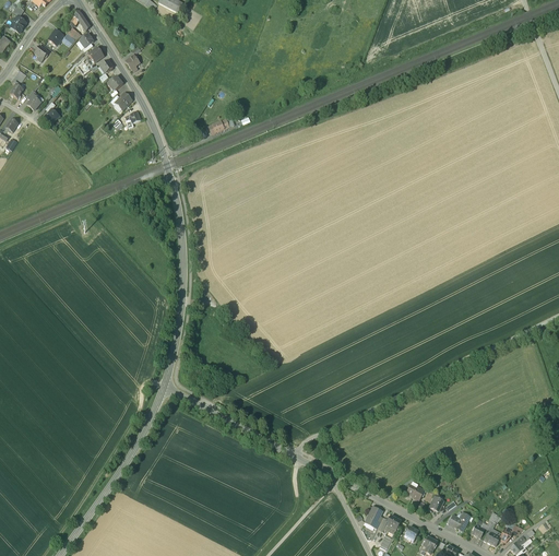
[(183,1),(181,0),(159,0),(158,1),(178,11),(183,1)]
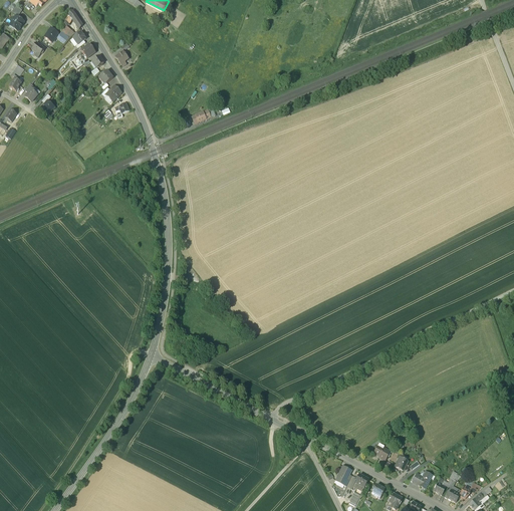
[(14,7),(11,10),(18,14),(22,9),(17,4),(14,7)]
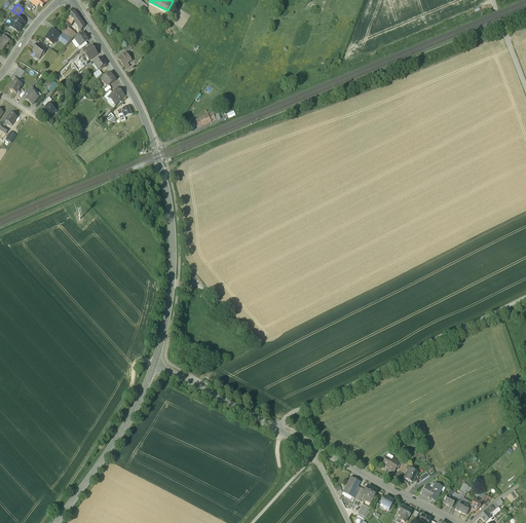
[(70,13),(64,22),(66,24),(68,25),(74,16),(76,19),(79,15),(77,12),(73,9),(70,12),(70,13)]
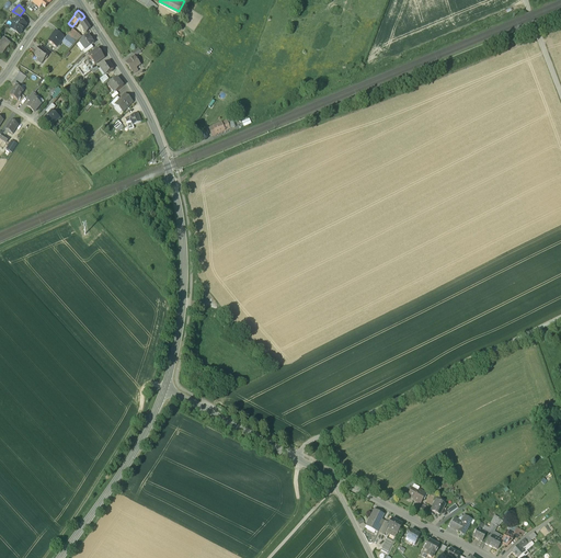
[(14,19),(14,20),(10,26),(20,32),(26,22),(16,15),(16,16),(15,16),(14,19)]
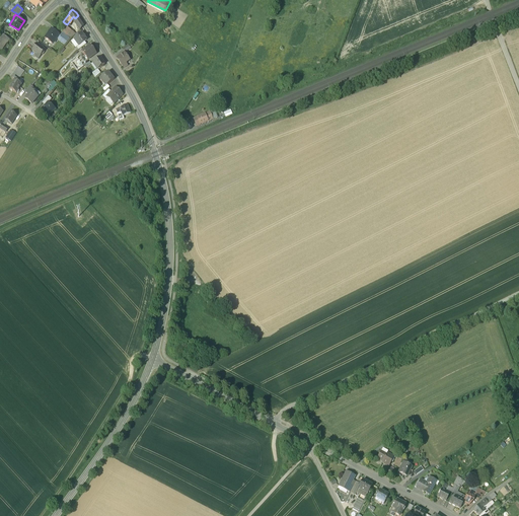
[(67,24),(65,23),(61,29),(62,30),(68,34),(73,28),(67,24)]
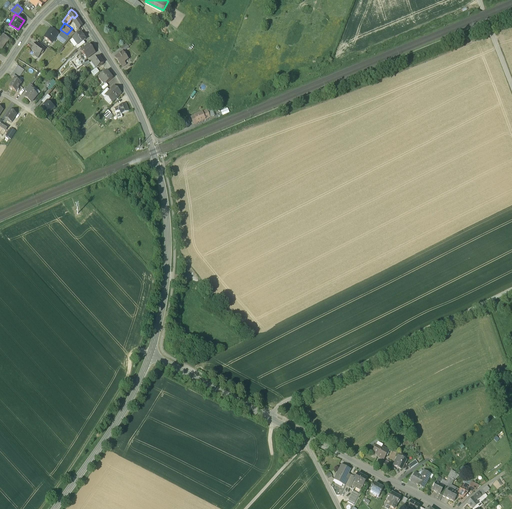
[(51,26),(44,35),(51,41),(58,32),(51,26)]
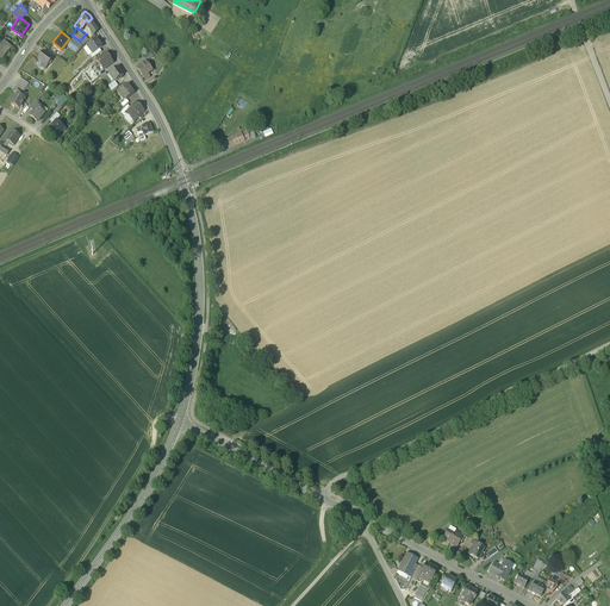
[(80,41),(73,36),(70,39),(79,45),(82,42),(80,41)]
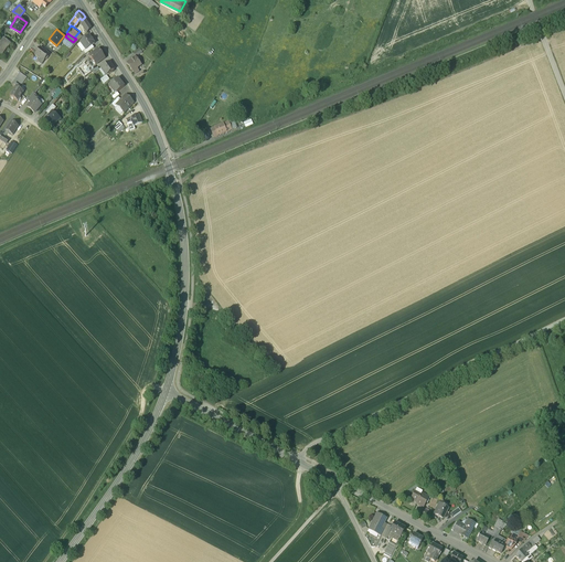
[(89,33),(81,40),(85,46),(86,46),(92,42),(94,41),(93,39),(92,36),(91,36),(89,33)]
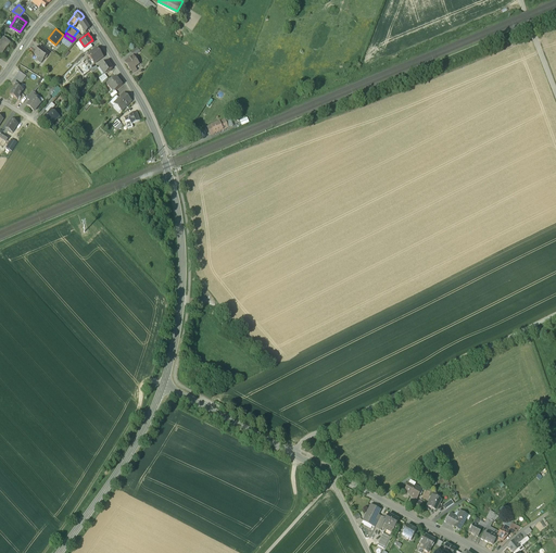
[(0,39),(0,50),(1,51),(7,44),(8,44),(10,39),(3,35),(0,39)]
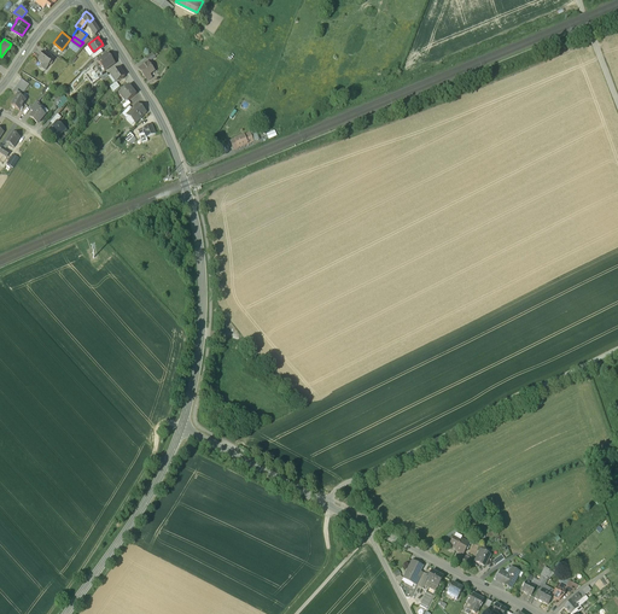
[(53,57),(44,50),(38,57),(44,62),(41,64),(46,68),(47,65),(53,57)]
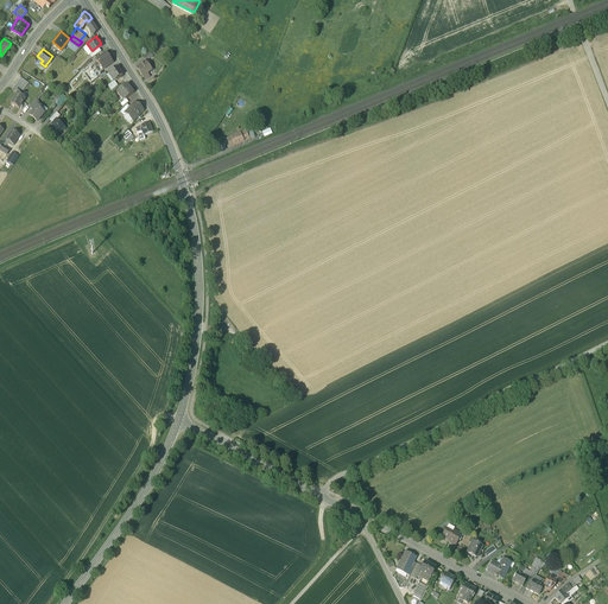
[(106,50),(96,57),(103,67),(113,59),(106,50)]
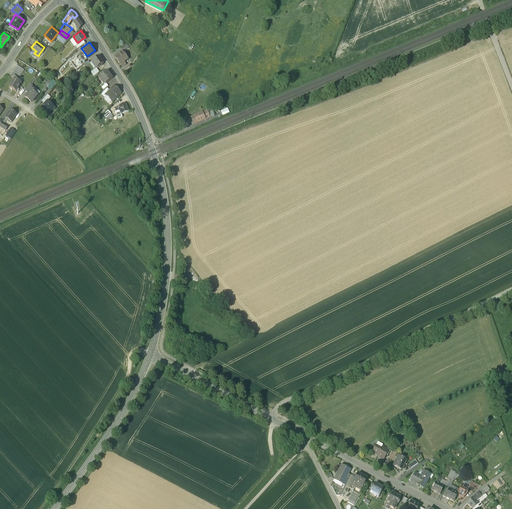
[(123,50),(115,55),(120,62),(124,59),(128,56),(123,50)]
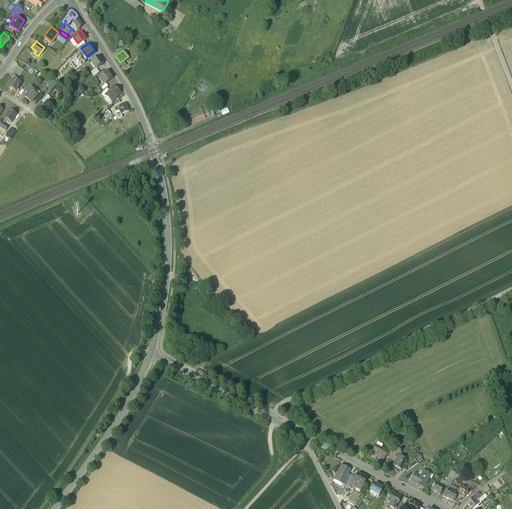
[(99,54),(92,59),(96,66),(104,60),(99,54)]
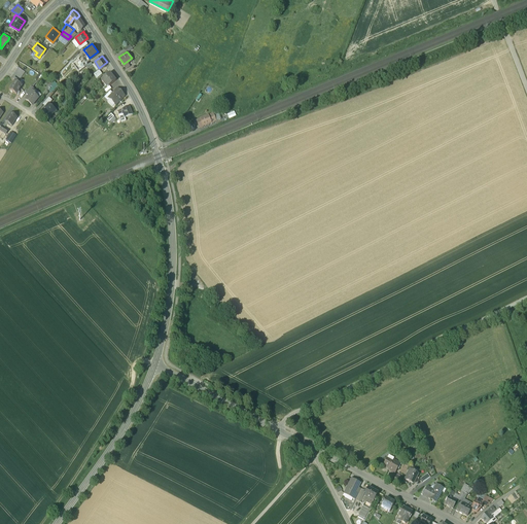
[(19,65),(10,76),(14,78),(18,80),(25,69),(19,65)]
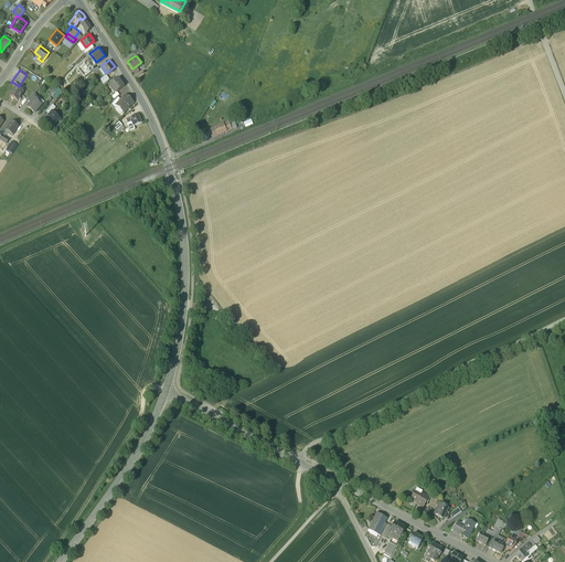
[(118,75),(108,83),(115,91),(117,89),(125,84),(118,75)]
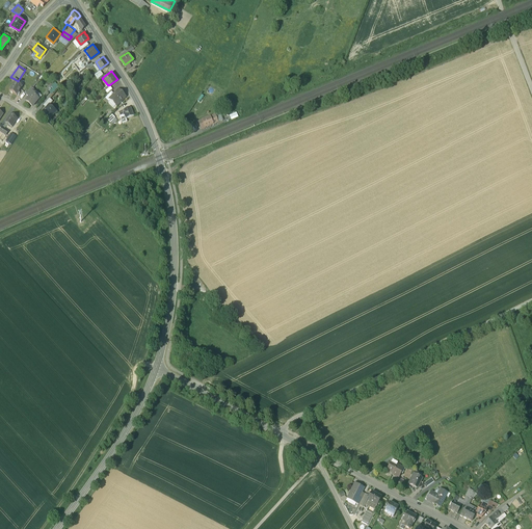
[(18,81),(15,79),(9,88),(17,93),(22,84),(18,81)]
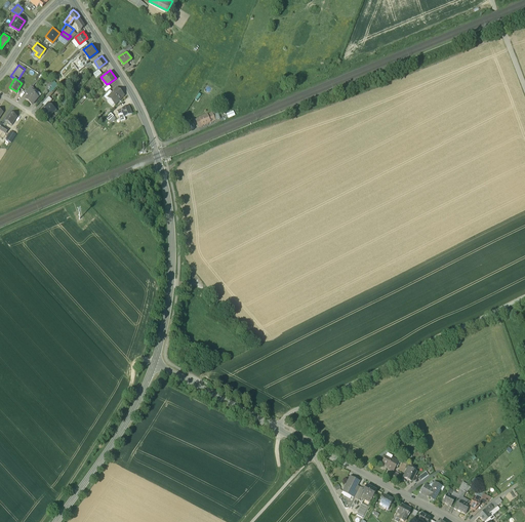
[(31,84),(28,88),(27,88),(26,90),(29,92),(33,88),(34,87),(31,84)]
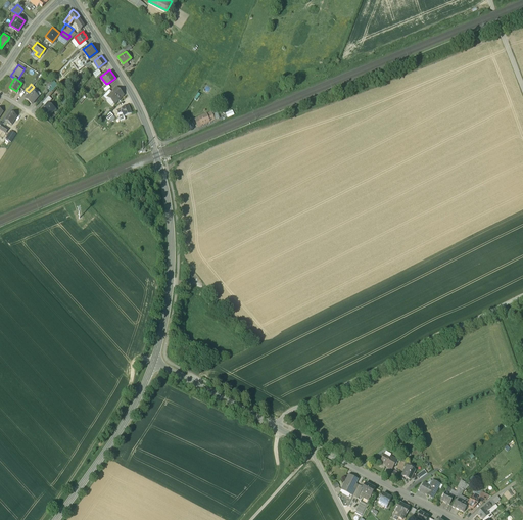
[(111,90),(107,94),(108,95),(106,97),(112,103),(124,92),(115,86),(111,90)]
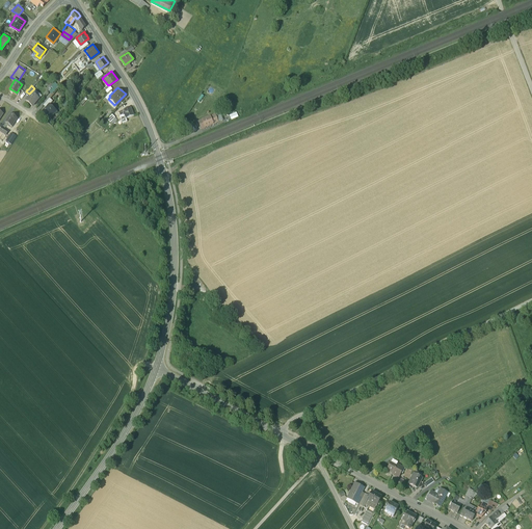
[(111,88),(105,96),(108,99),(110,97),(109,96),(113,91),(111,88)]
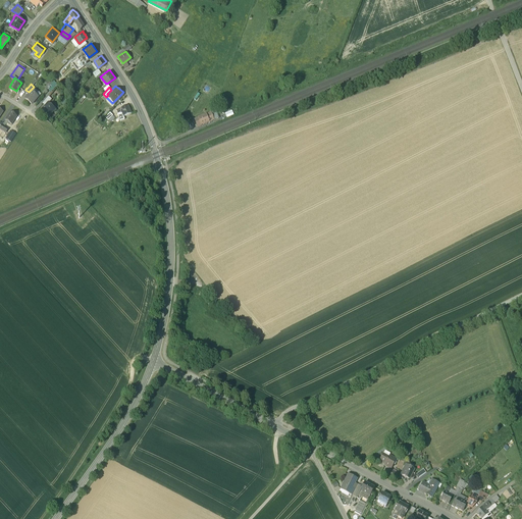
[(29,92),(25,96),(32,102),(38,95),(35,92),(36,91),(33,88),(29,92)]
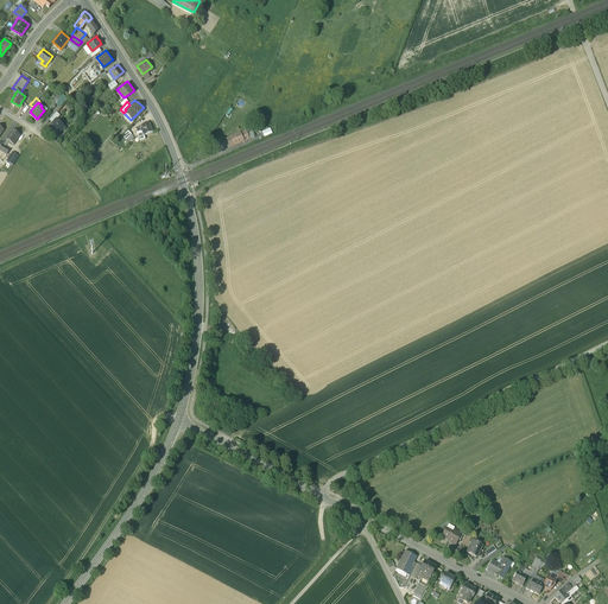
[(56,109),(50,118),(54,120),(56,118),(61,113),(56,109)]
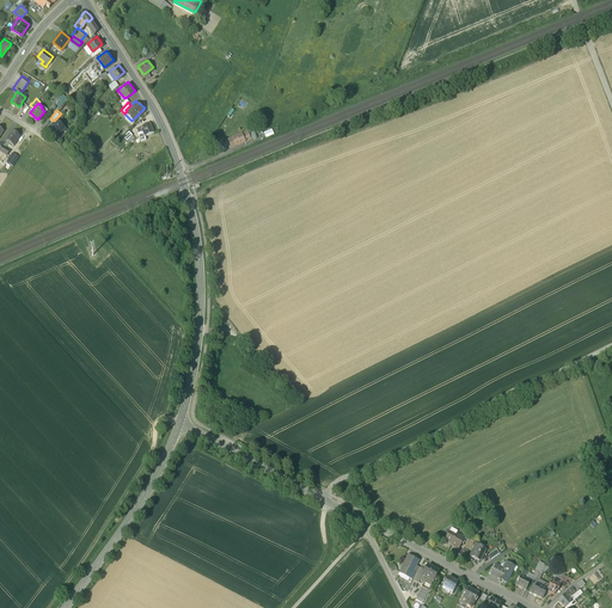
[(54,121),(48,128),(56,135),(63,126),(56,118),(54,121)]
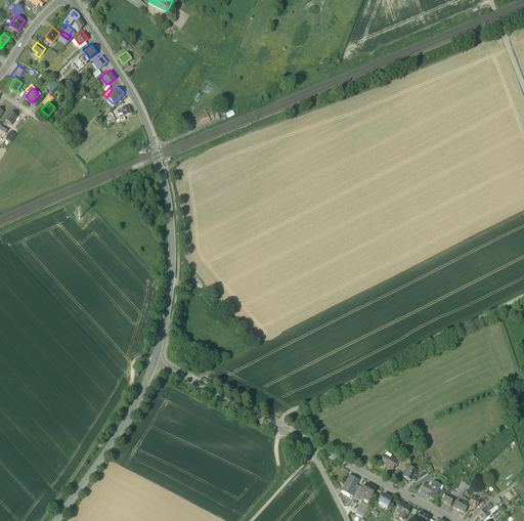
[(129,103),(125,104),(124,103),(123,104),(123,105),(117,109),(118,112),(121,119),(125,117),(124,115),(132,111),(129,103)]
